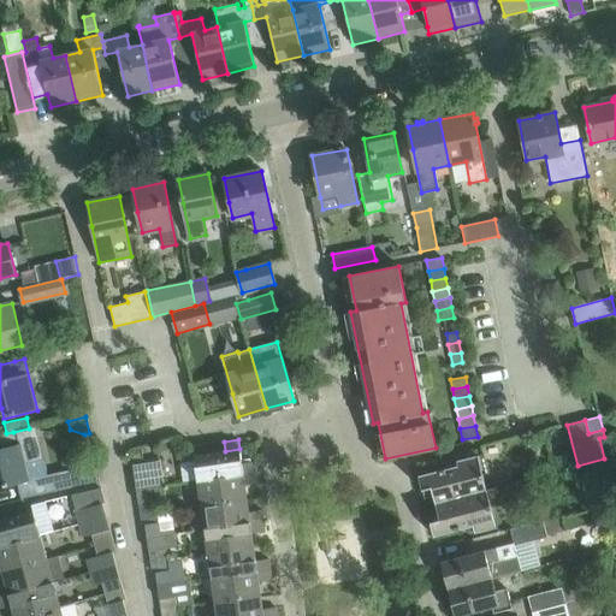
[(213,443),(201,445),(202,455),(214,452),(213,443)]
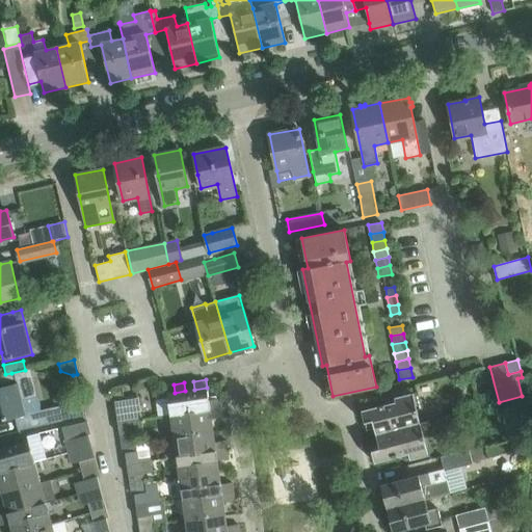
[(16,384),(0,388),(0,420),(15,417),(18,431),(85,414),(82,401),(47,408),(40,410),(36,396),(20,401),(16,384)]
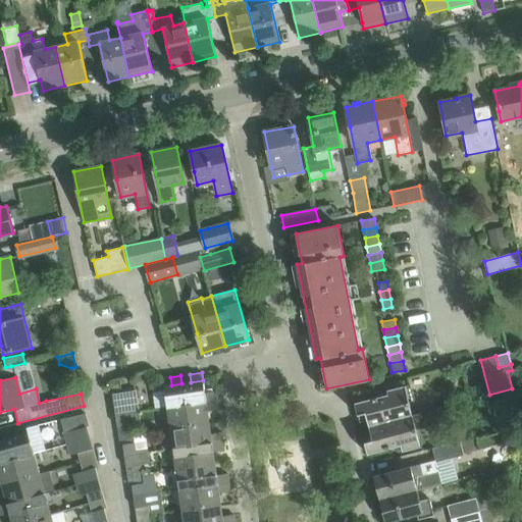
[(119,378),(110,381),(112,394),(121,393),(119,378)]
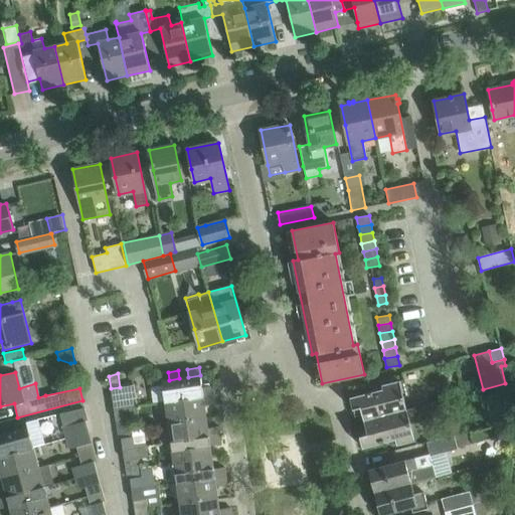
[(162,381),(165,401),(214,394),(212,385),(202,387),(200,375),(188,377),(179,378),(169,380),(162,381)]
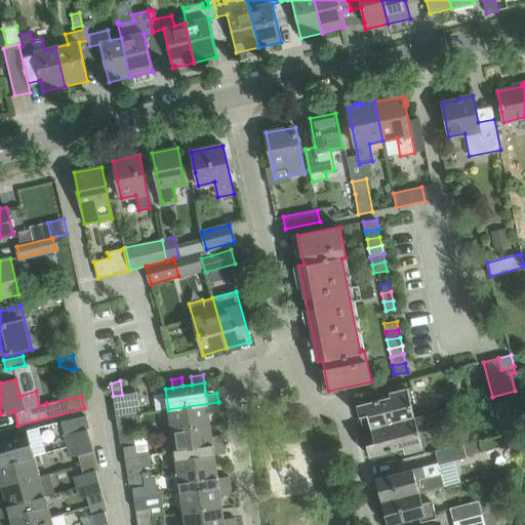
[(367,415),(370,428),(415,416),(412,404),(416,403),(412,387),(389,393),(390,397),(357,405),(360,417),(367,415)]
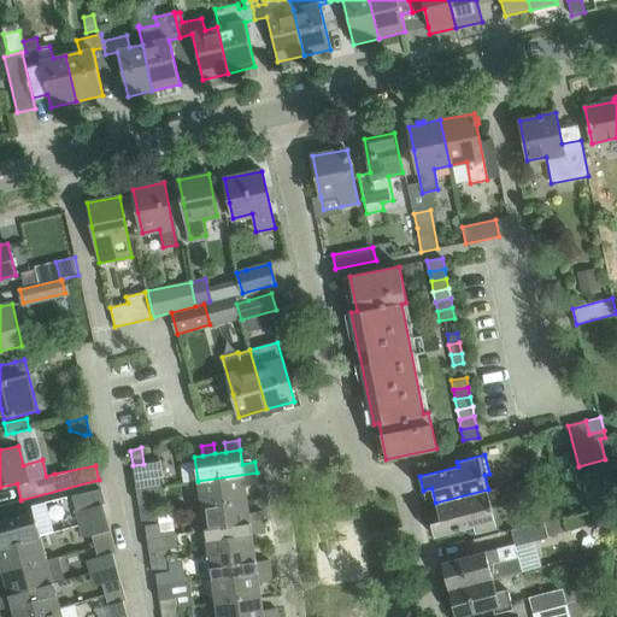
[(144,464),(133,465),(137,491),(164,487),(160,462),(144,464)]
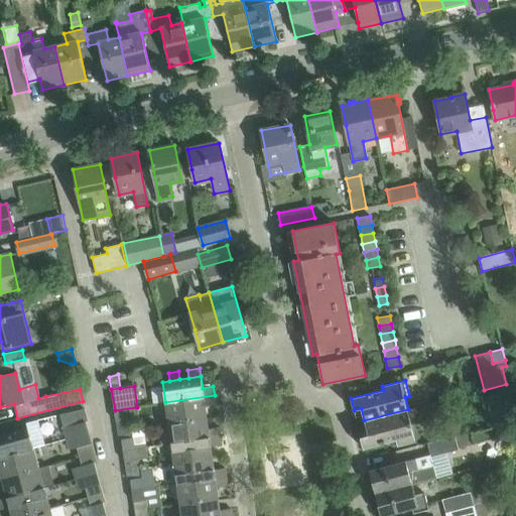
[(215,395),(165,402),(168,423),(207,418),(205,406),(216,404),(215,395)]
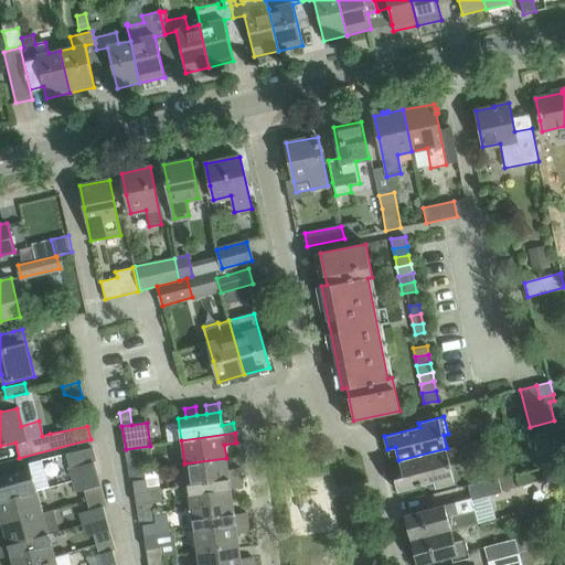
[(447,448),(398,460),(403,477),(394,479),(398,492),(434,482),(436,489),(455,483),(449,462),(477,455),(473,441),(447,448)]
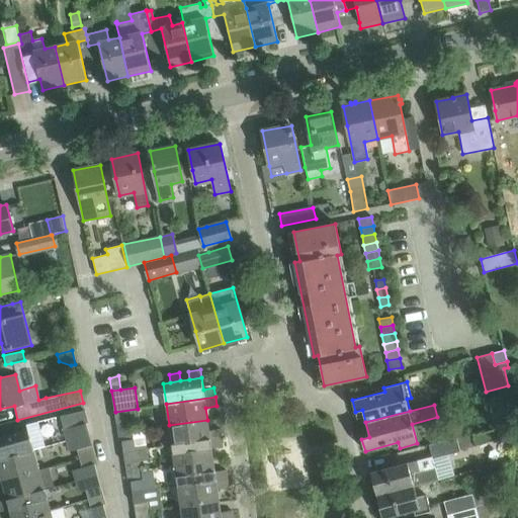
[(138,409),(115,412),(116,426),(117,432),(134,430),(133,423),(132,423),(132,421),(140,420),(138,409)]
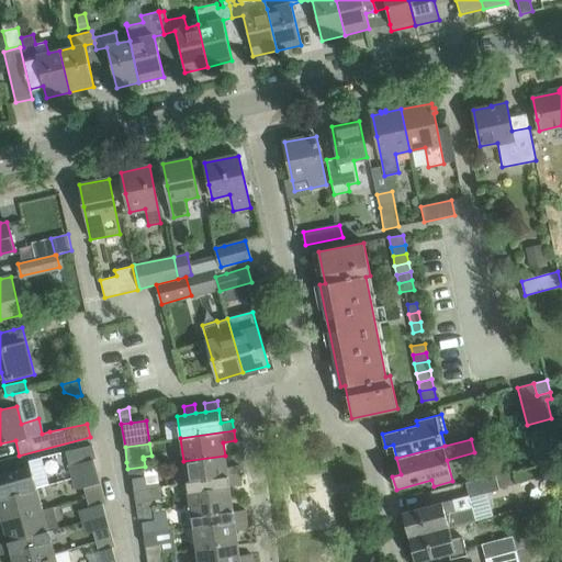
[(92,446),(65,452),(69,467),(68,467),(71,478),(97,471),(93,459),(96,459),(92,446)]
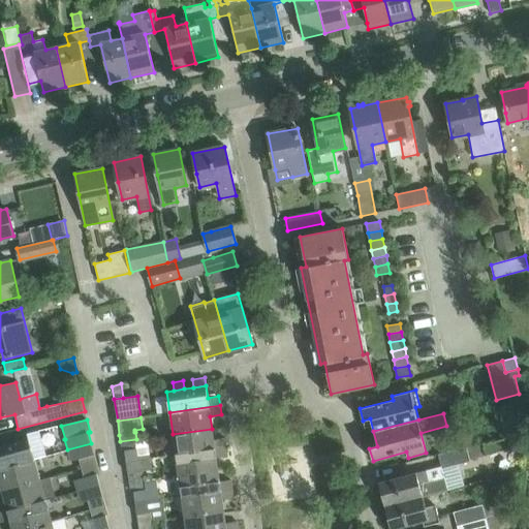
[(212,429),(173,434),(176,455),(226,447),(224,438),(213,439),(212,429)]
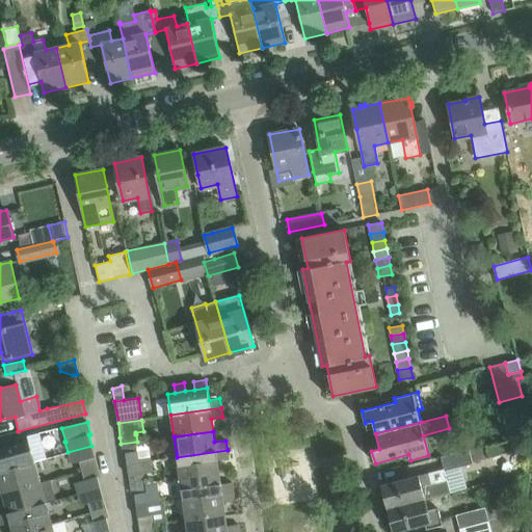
[(0,471),(34,461),(28,442),(0,449),(0,471)]
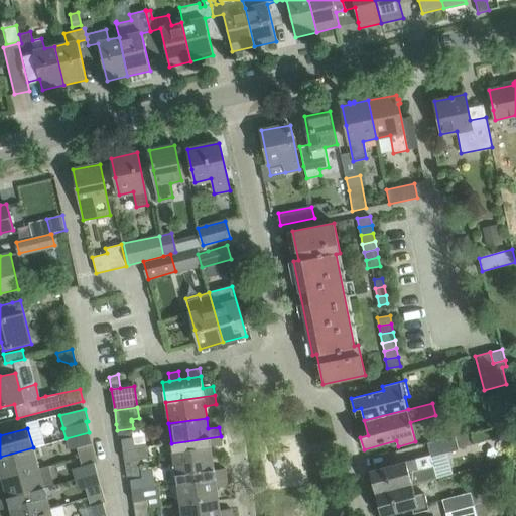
[(133,428),(117,430),(119,439),(122,439),(123,450),(146,447),(144,436),(135,437),(133,428)]
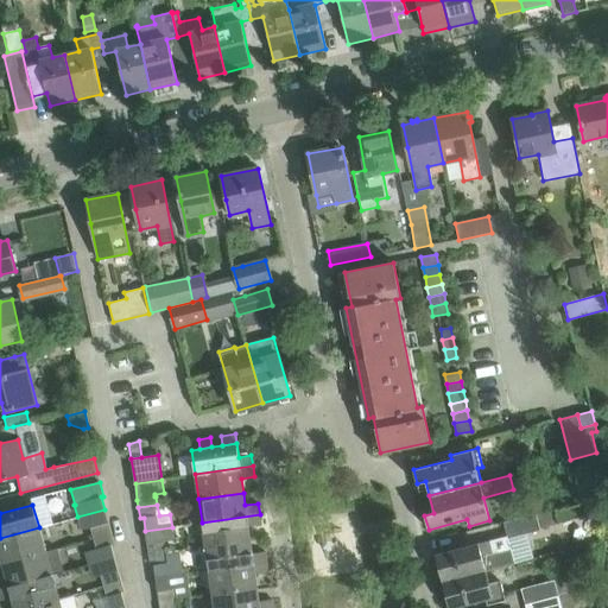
[(435,555),(442,583),(486,571),(485,571),(514,563),(507,538),(557,525),(552,508),(536,513),(504,521),(507,536),(435,555)]
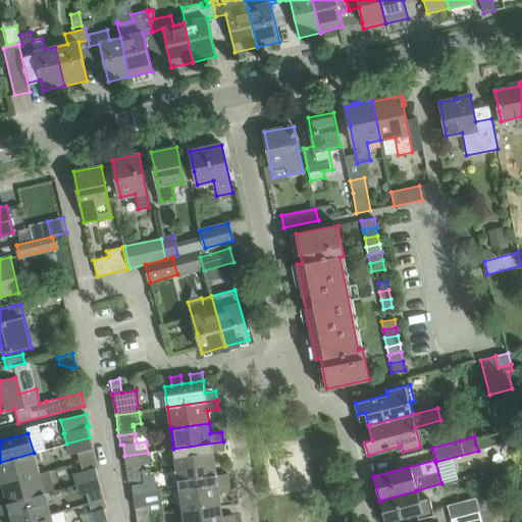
[(90,437),(66,444),(69,455),(77,453),(80,462),(95,458),(93,450),(90,437)]
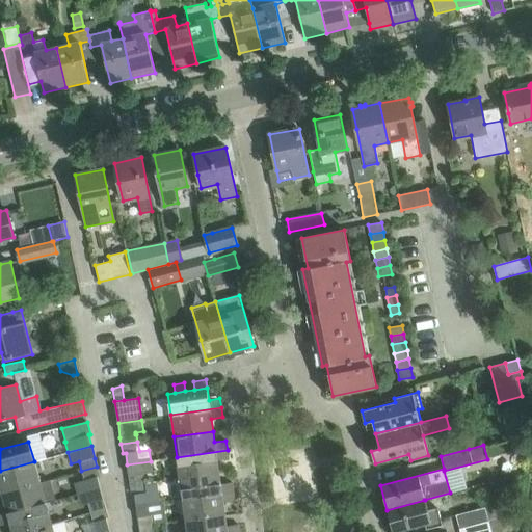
[(228,450),(177,457),(180,478),(219,473),(217,460),(229,459),(228,450)]
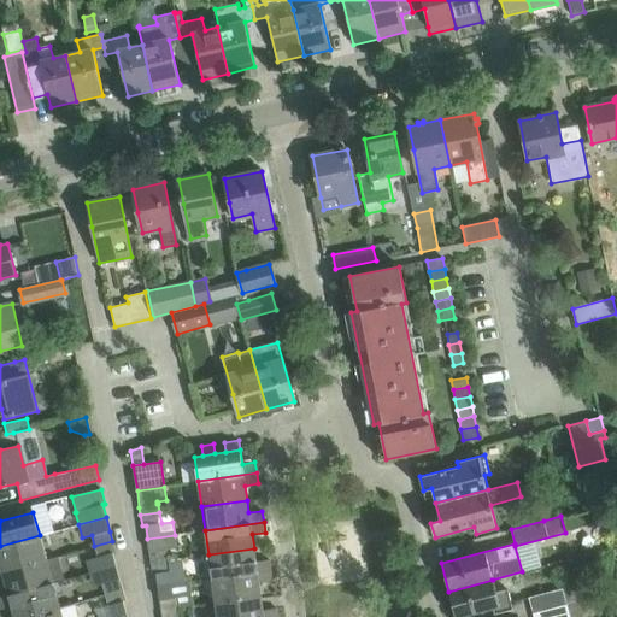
[(40,535),(0,546),(0,564),(3,571),(46,559),(40,535)]
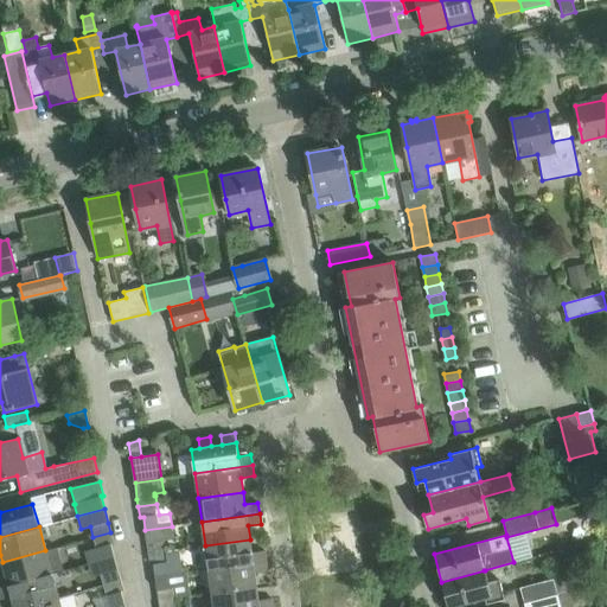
[(172,526),(145,530),(148,554),(166,551),(165,540),(174,538),(172,526)]
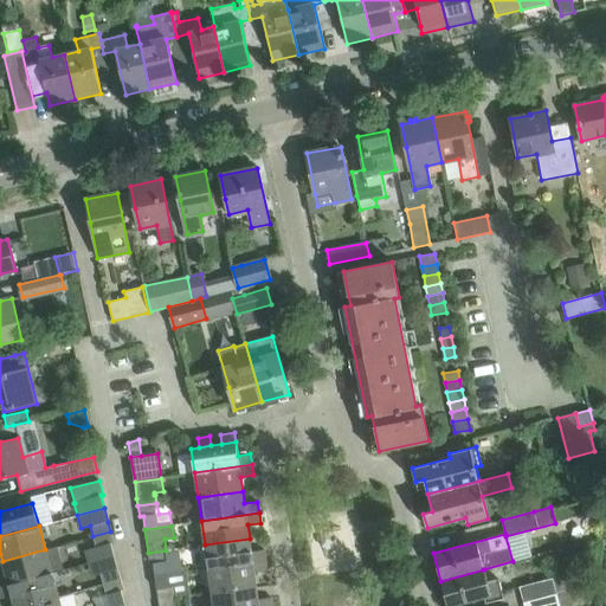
[(84,549),(88,563),(114,555),(111,543),(114,542),(110,532),(92,536),(95,547),(84,549)]
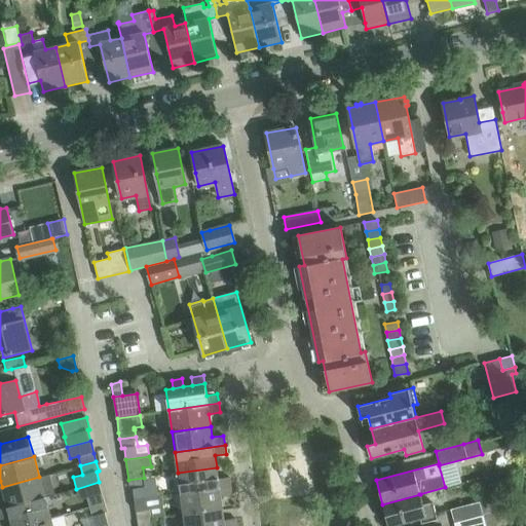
[(217,467),(178,473),(181,493),(230,486),(229,477),(218,479),(217,467)]
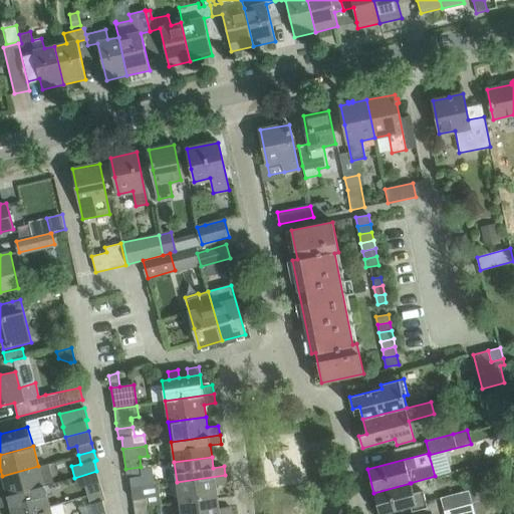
[(5,488),(0,489),(0,498),(44,486),(53,483),(48,464),(38,467),(38,466),(2,476),(5,488)]
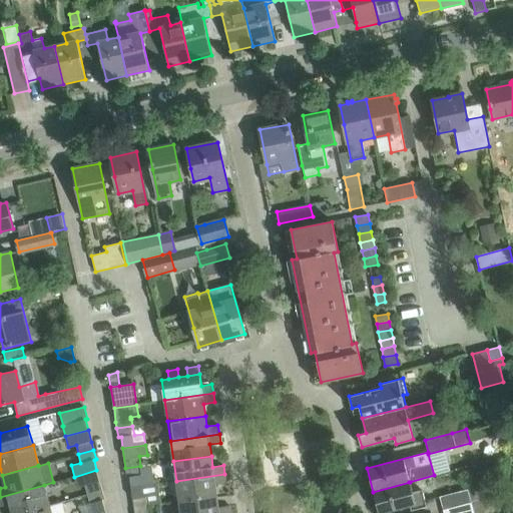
[(140,466),(125,468),(126,477),(128,477),(130,488),(143,486),(154,484),(152,473),(141,475),(140,466)]
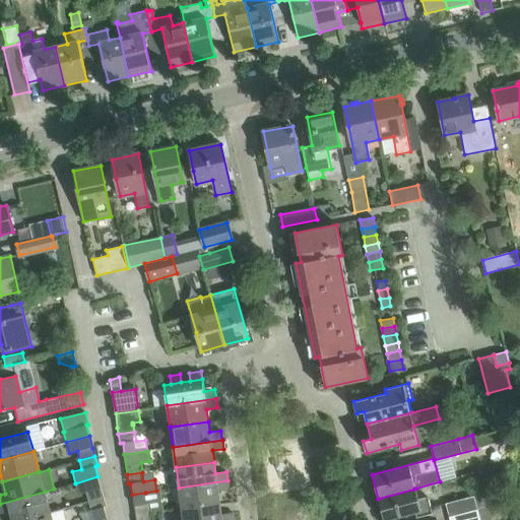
[(98,476),(75,483),(78,494),(85,492),(88,501),(104,497),(98,476)]
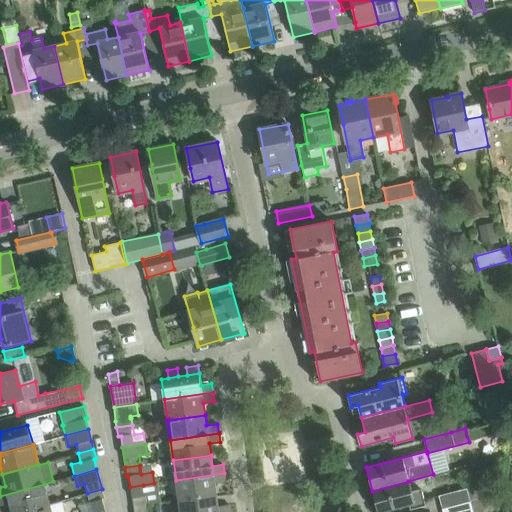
[(224,473),(176,480),(179,501),(217,495),(215,484),(226,482),(224,473)]
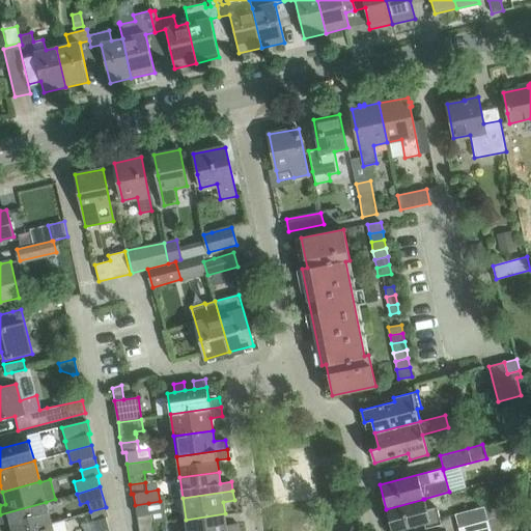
[(386,509),(392,530),(397,530),(424,524),(425,528),(441,524),(437,507),(426,509),(424,499),(386,509)]
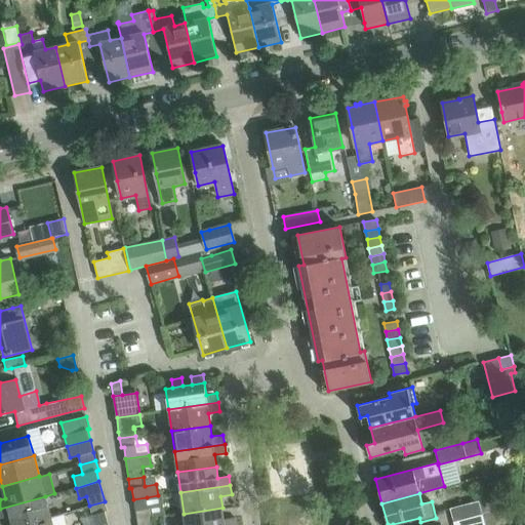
[(45,496),(0,509),(0,518),(10,516),(12,524),(17,524),(50,516),(45,496)]
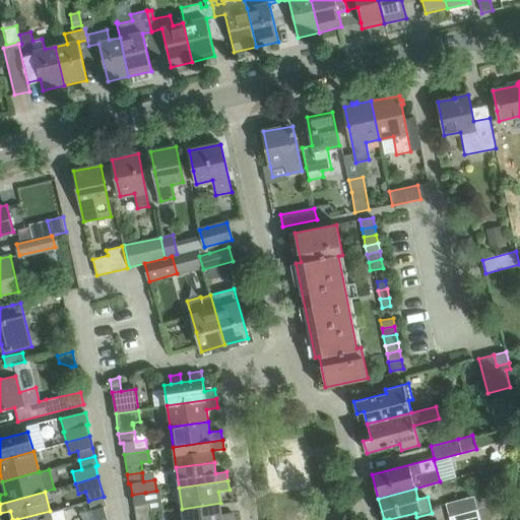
[(446,504),(450,517),(478,509),(478,508),(496,504),(493,492),(474,496),(446,504)]
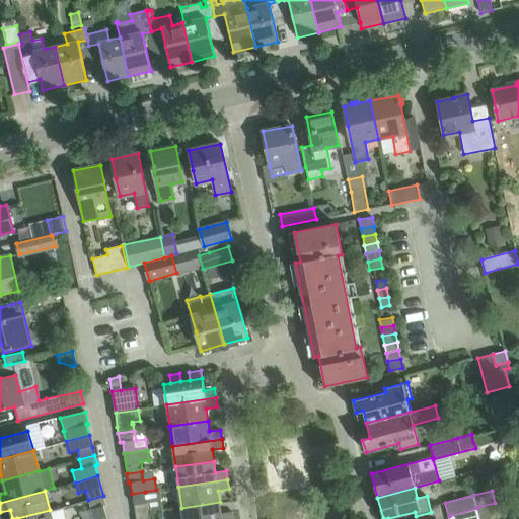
[(146,504),(145,492),(132,494),(135,514),(151,512),(149,503),(146,504)]
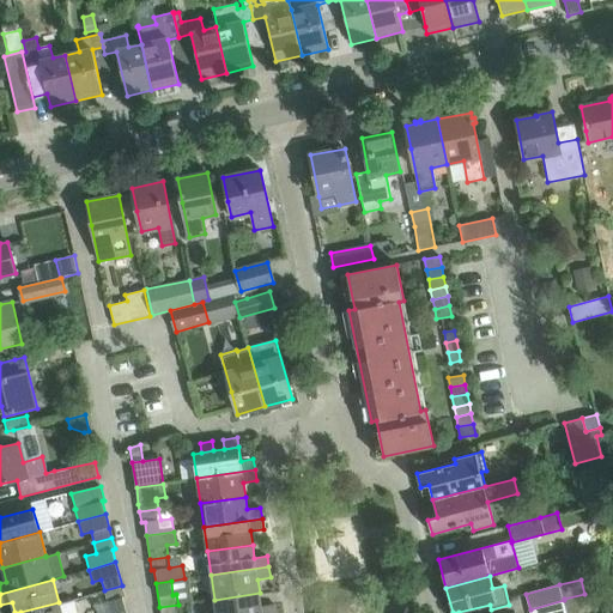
[(109,612),(115,612),(126,611),(122,598),(125,596),(122,586),(104,590),(107,601),(108,601),(111,612),(109,612)]
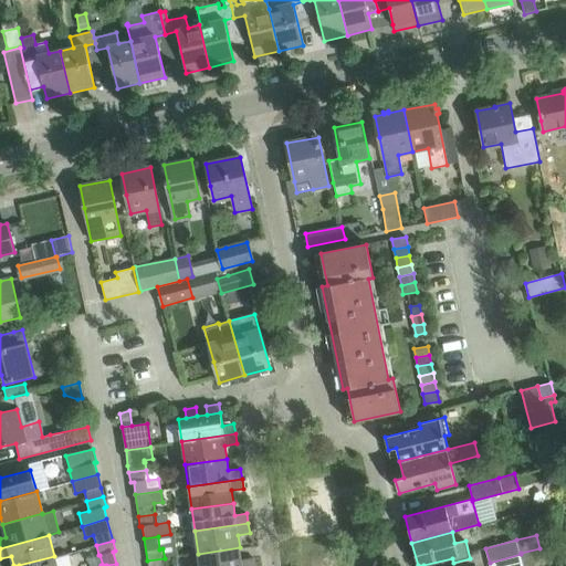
[(240,547),(198,554),(199,565),(254,565),(253,558),(241,559),(240,547)]
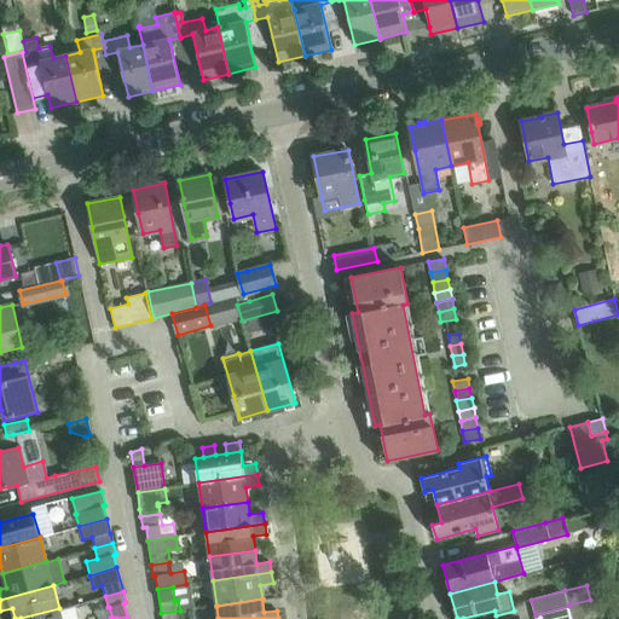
[(77,618),(74,606),(59,609),(59,608),(21,618),(77,618)]
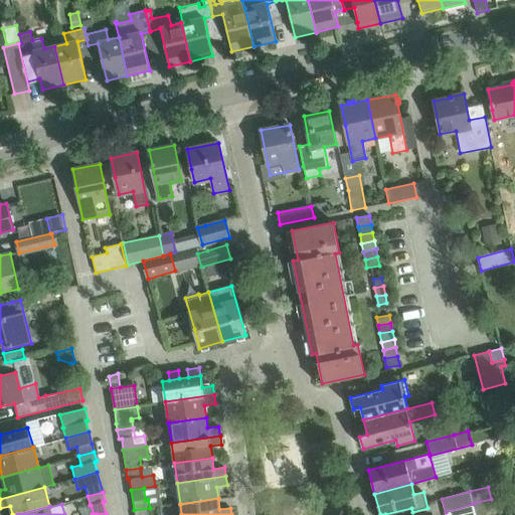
[(476,514),(474,504),(446,512),(446,514),(476,514)]
